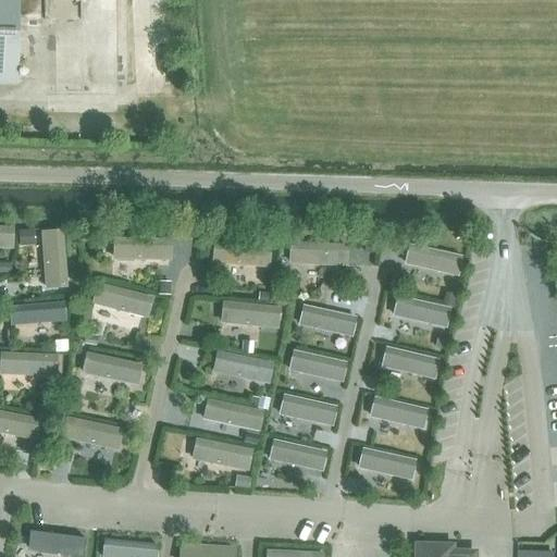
[(0,0),(0,81),(15,82),(17,0),(0,0)]
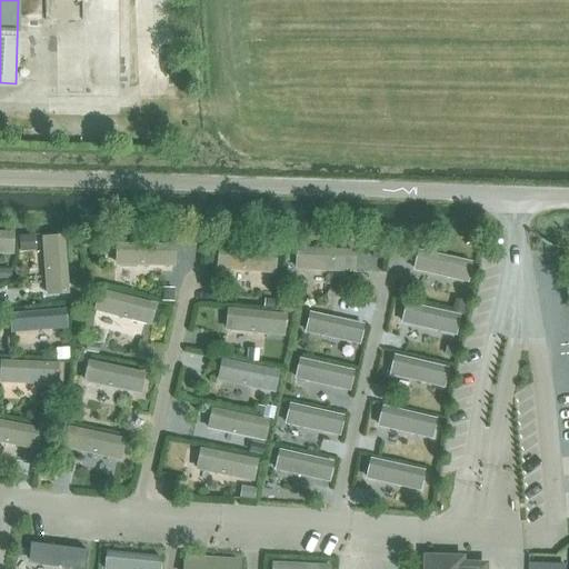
[(31,233),(19,235),(20,250),(32,249),(31,233)]
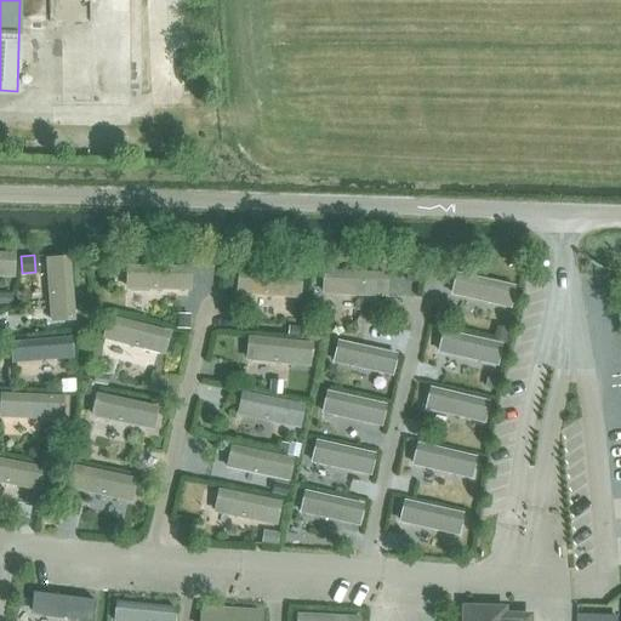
[(405,269),(405,280),(417,281),(417,271),(405,269)]
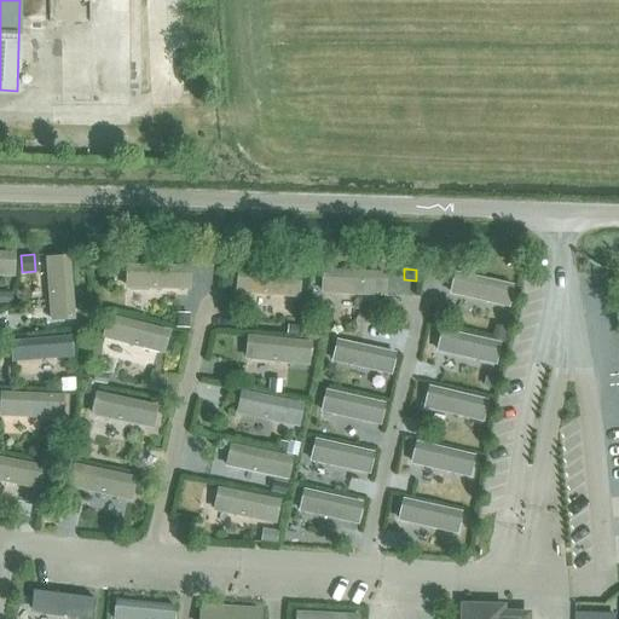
[(186,313),(177,313),(177,327),(186,327),(186,313)]
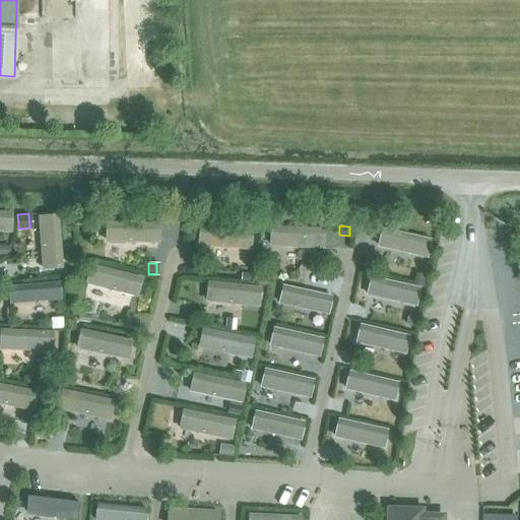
[(242,272),(241,281),(250,282),(251,273),(242,272)]
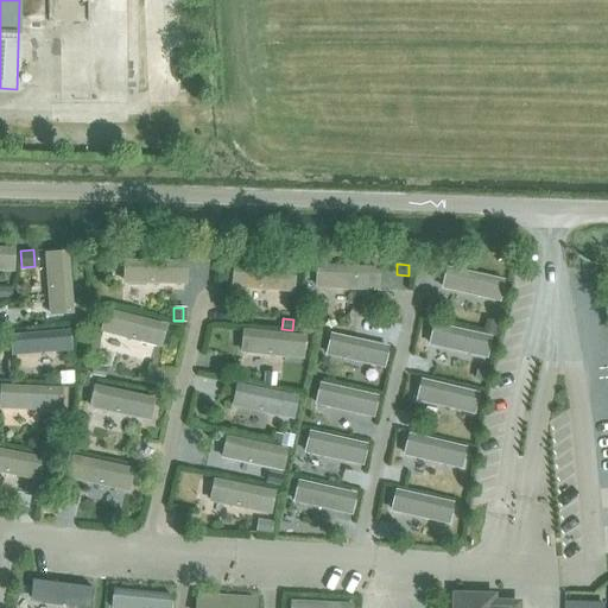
[(486,318),(483,331),(493,334),(496,321),(486,318)]
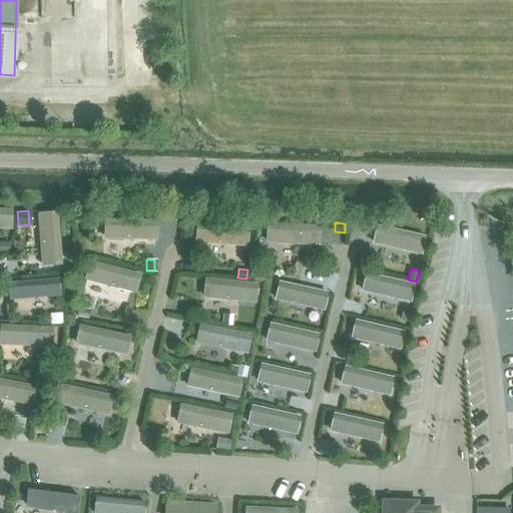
[(78,309),(77,317),(86,318),(87,310),(78,309)]
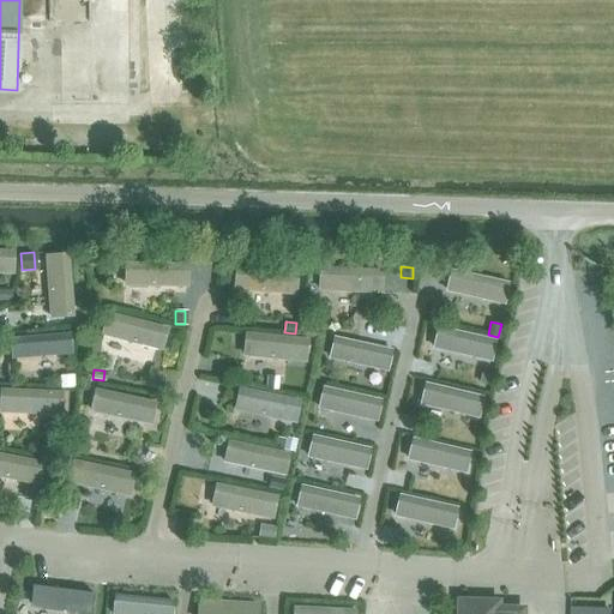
[(481,372),(479,381),(487,384),(489,373),(481,372)]
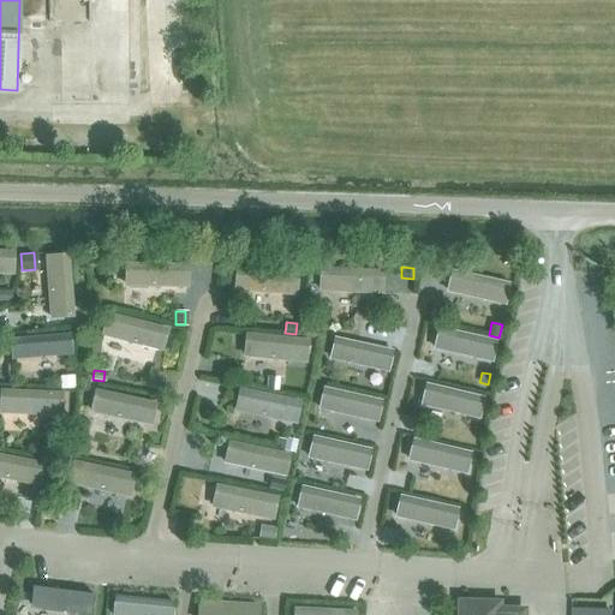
[(72,375),(59,376),(60,388),(63,388),(73,387),(72,375)]
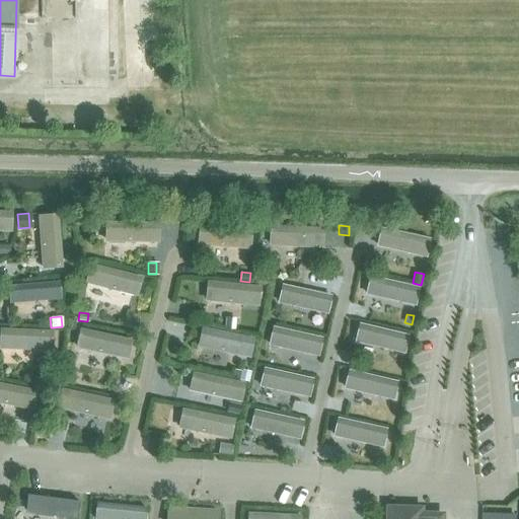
[(226,317),(225,328),(234,329),(235,318),(226,317)]
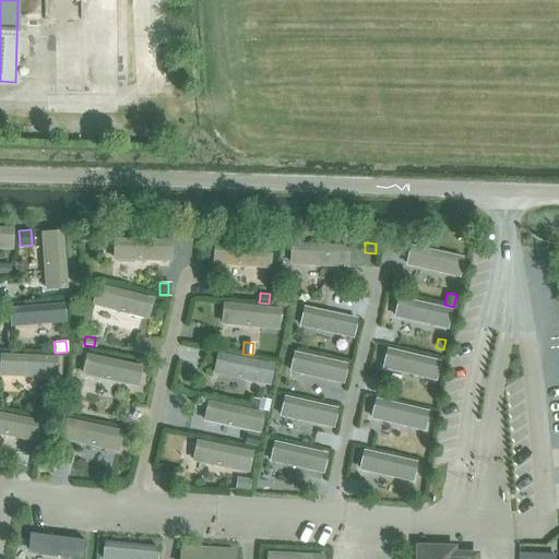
[(261,399),(258,408),(266,411),(270,401),(261,399)]
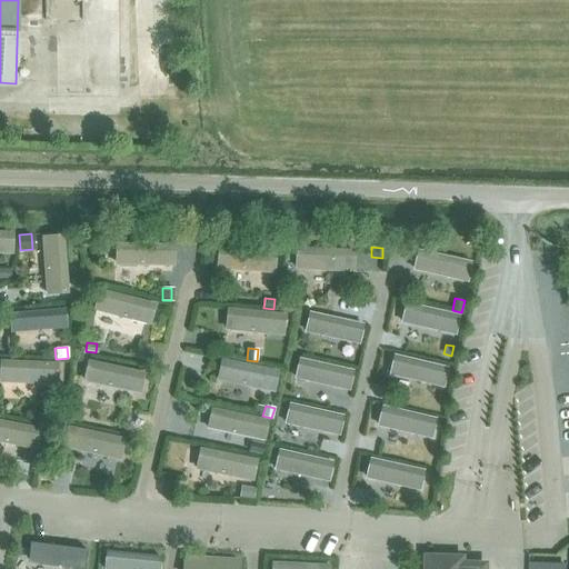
[(71,410),(69,420),(80,422),(81,412),(71,410)]
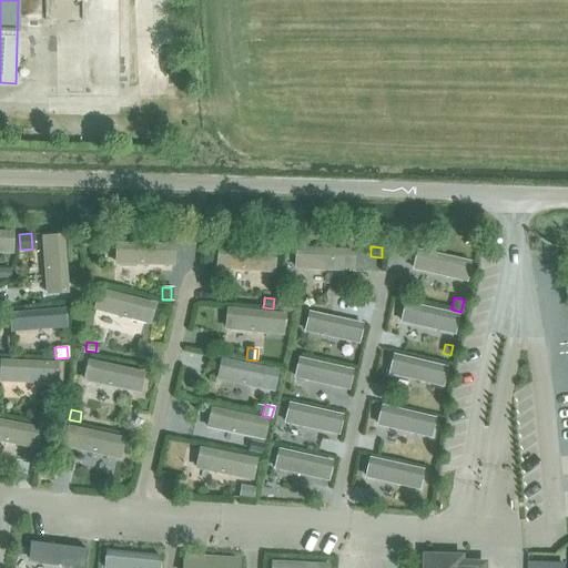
[(34,411),(34,423),(43,423),(43,411),(34,411)]
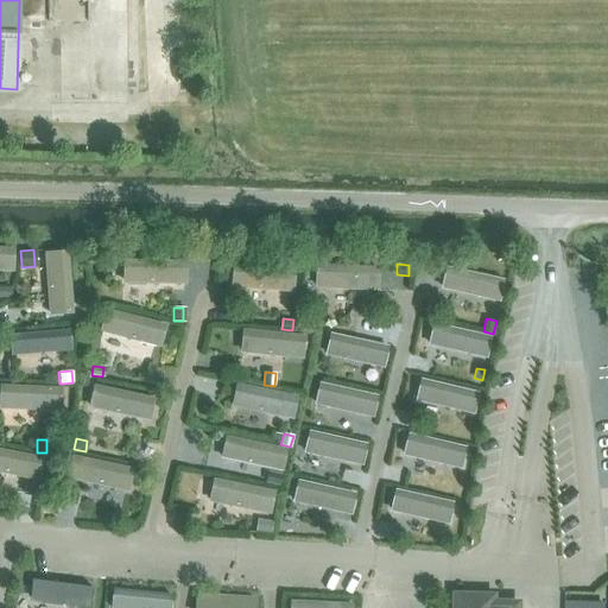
[(268,472),(266,482),(278,486),(280,475),(268,472)]
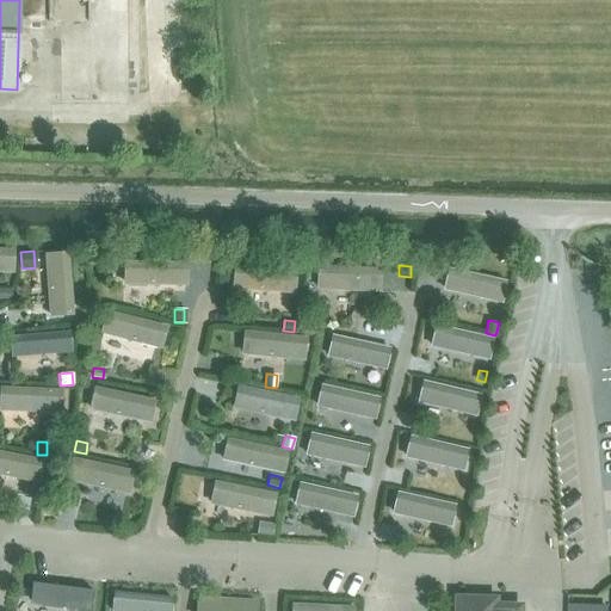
[(24,483),(23,494),(35,495),(36,486),(24,483)]
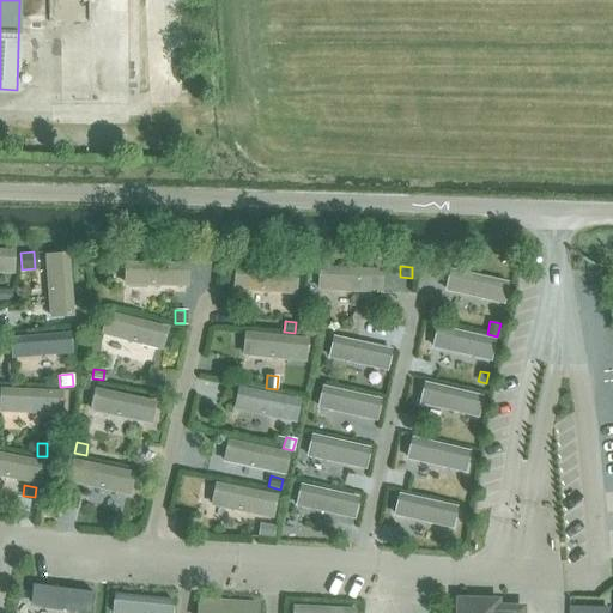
[(66,496),(64,505),(74,508),(77,497),(66,496)]
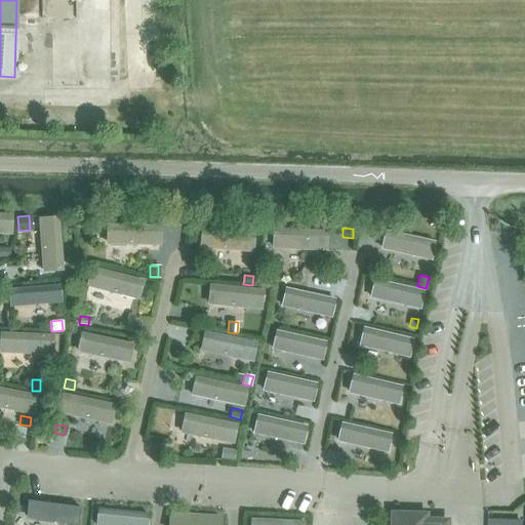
[(224,449),(223,458),(233,460),(234,451),(224,449)]
